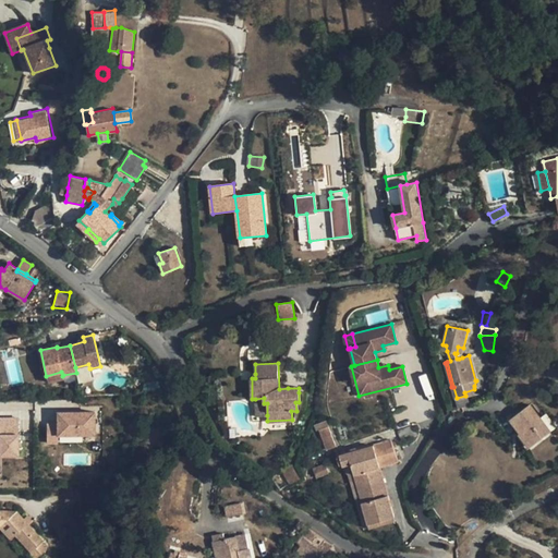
[(89,368),(88,364),(75,367),(76,373),(79,383),(93,379),(91,368),(89,368)]
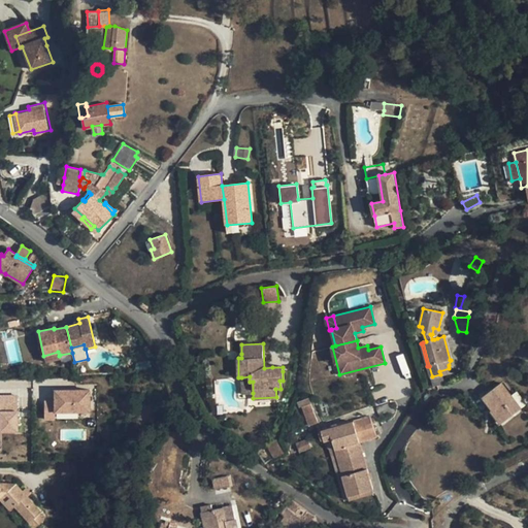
[(59,356),(58,352),(43,356),(45,362),(60,358),(60,355),(59,356)]
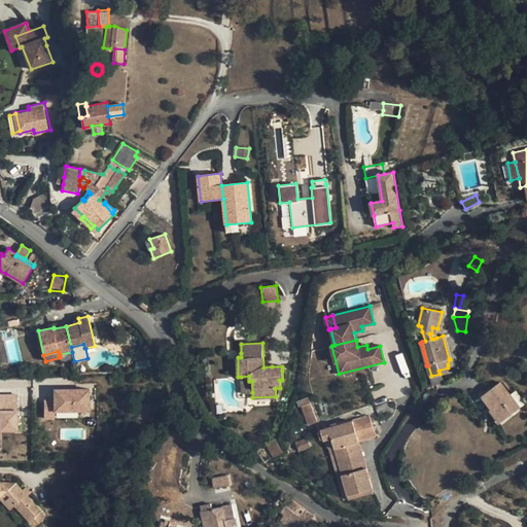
[(440,374),(431,376),(434,385),(442,383),(440,375),(440,374)]
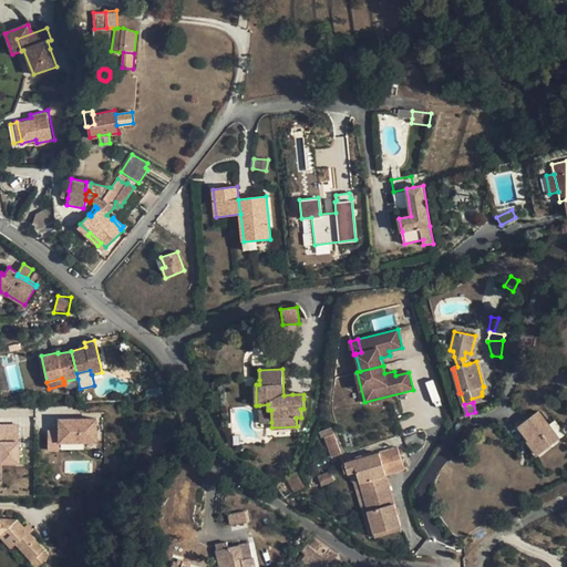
[(271,422),(271,410),(268,410),(268,404),(259,405),(259,422),(271,422)]
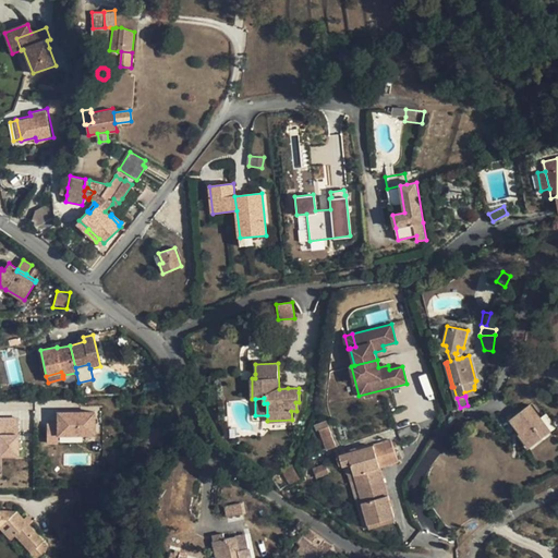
[(530,405),(510,420),(523,435),(524,435),(533,446),(550,433),(530,405)]
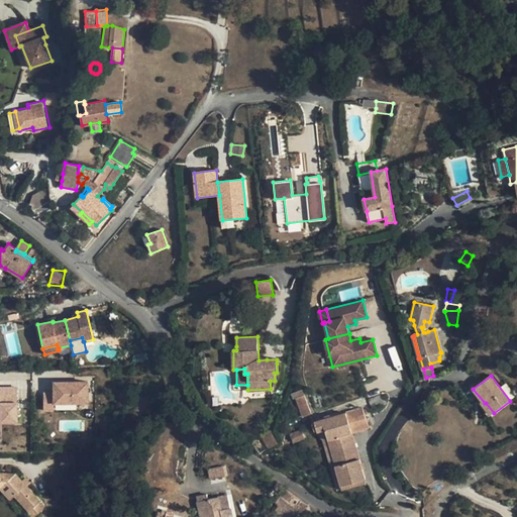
[(90,403),(90,381),(54,381),(55,392),(44,391),(44,412),(55,412),(55,403),(90,403)]
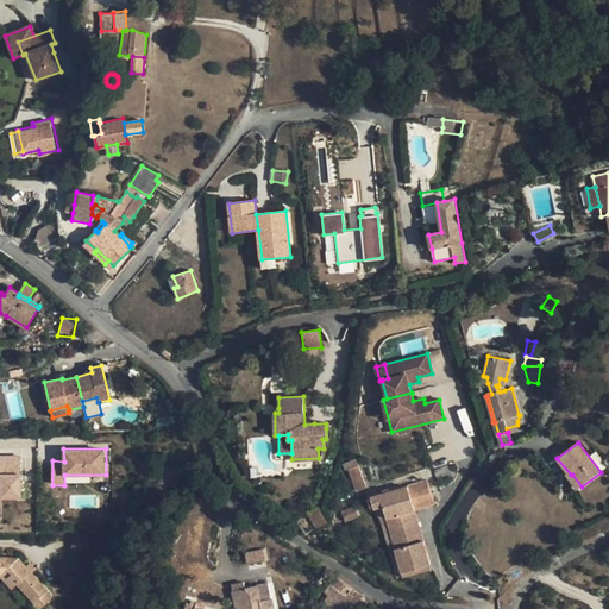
[(0,497),(22,498),(22,456),(0,454),(0,497)]
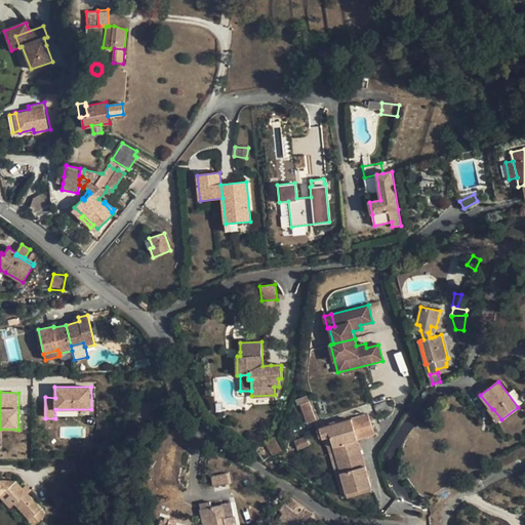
[(300,404),(309,401),(308,396),(295,400),(297,405),(300,404)]
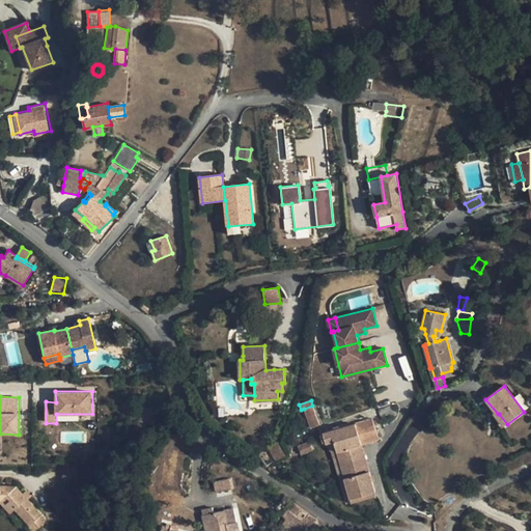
[(319,425),(312,406),(304,409),(311,427),(319,425)]
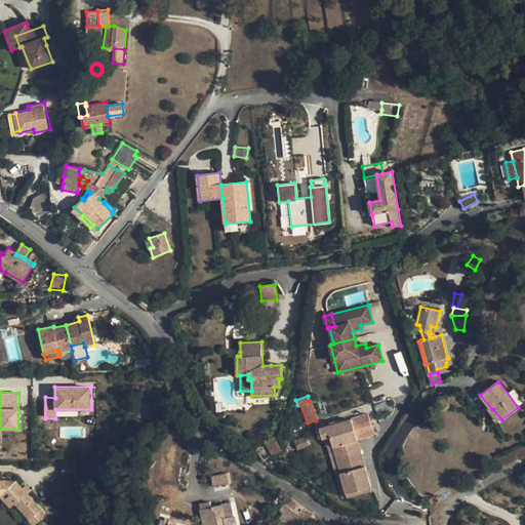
[(501,419),(493,409),(492,409),(488,412),(496,423),(501,419)]
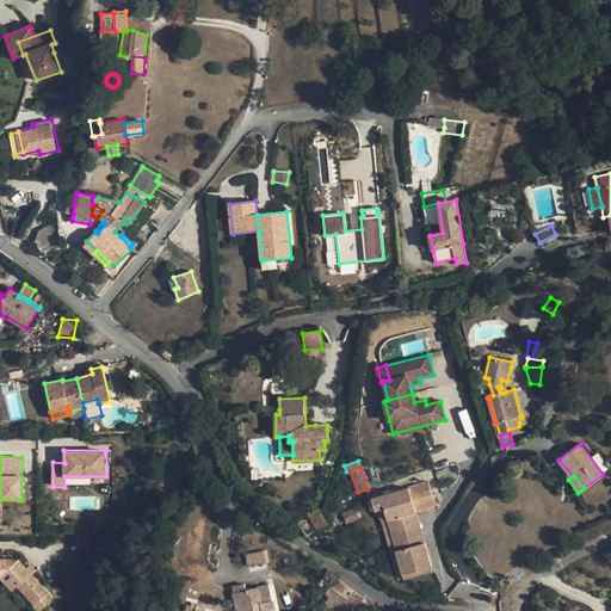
[(457,487),(454,479),(438,483),(442,492),(457,487)]
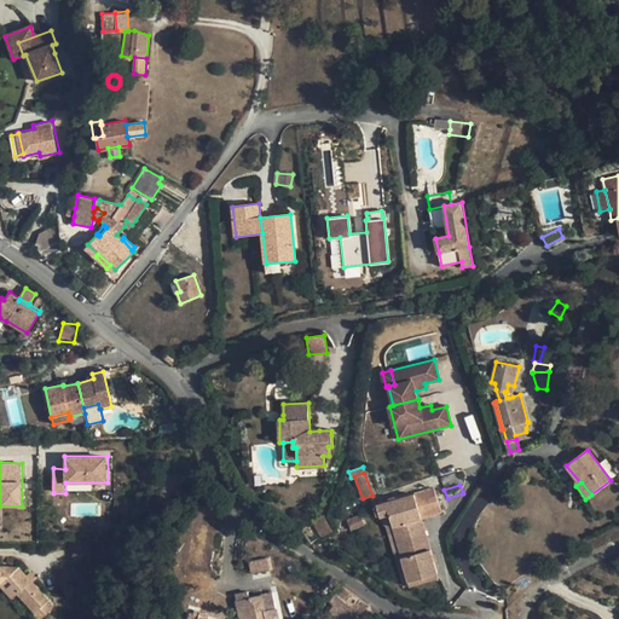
[(433,489),(377,505),(377,507),(380,515),(381,516),(389,514),(393,526),(409,582),(438,573),(424,528),(422,530),(421,526),(423,525),(422,519),(441,513),(433,489)]
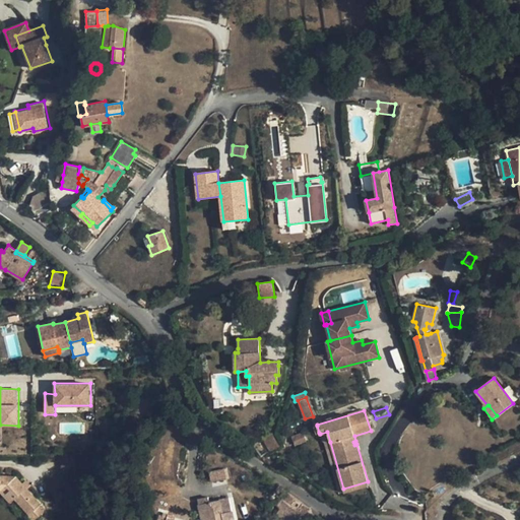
[(307,441),(303,432),(291,437),(295,445),(307,441)]
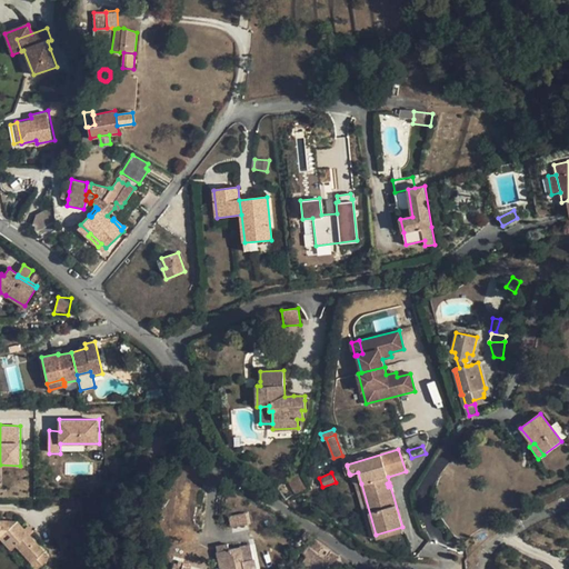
[(351,480),(356,485),(361,483),(358,472),(350,475),(351,480)]
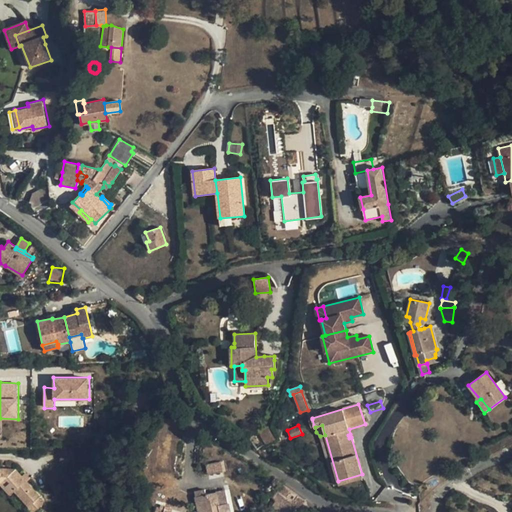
[(268,426),(259,431),(259,432),(265,443),(266,444),(275,439),(271,433),(268,426)]
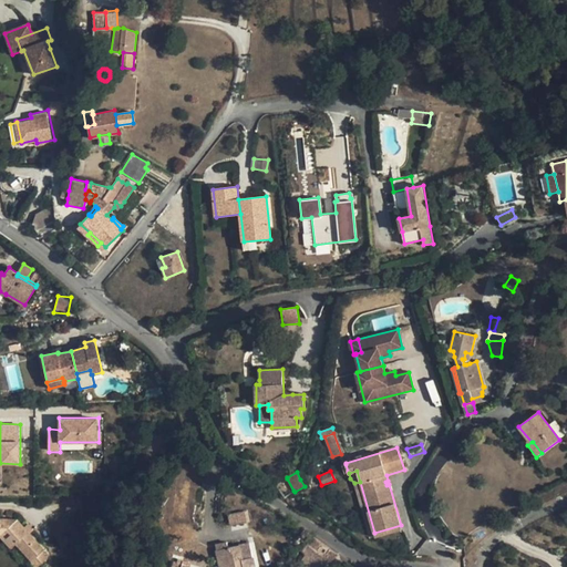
[(370,535),(374,533),(360,482),(354,483),(370,535)]
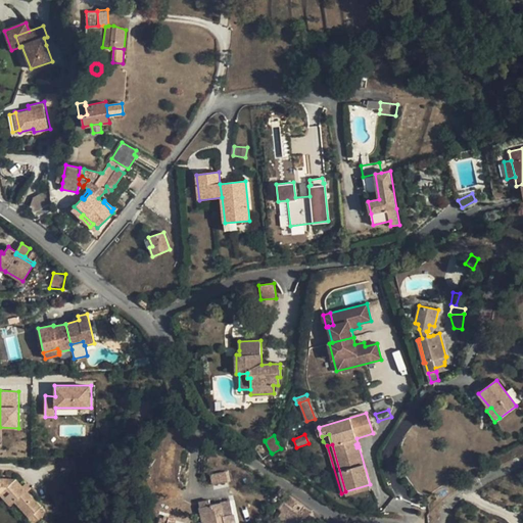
[(75,467),(75,459),(62,459),(62,471),(75,471),(75,467)]
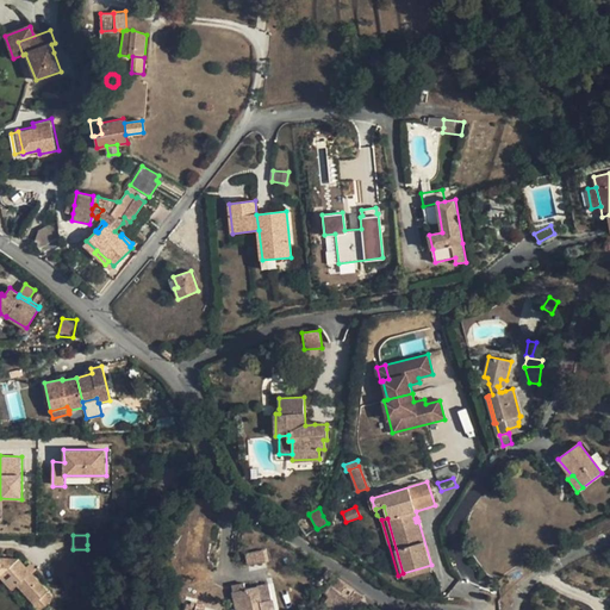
[(104,535),(87,535),(87,545),(104,545),(104,535)]
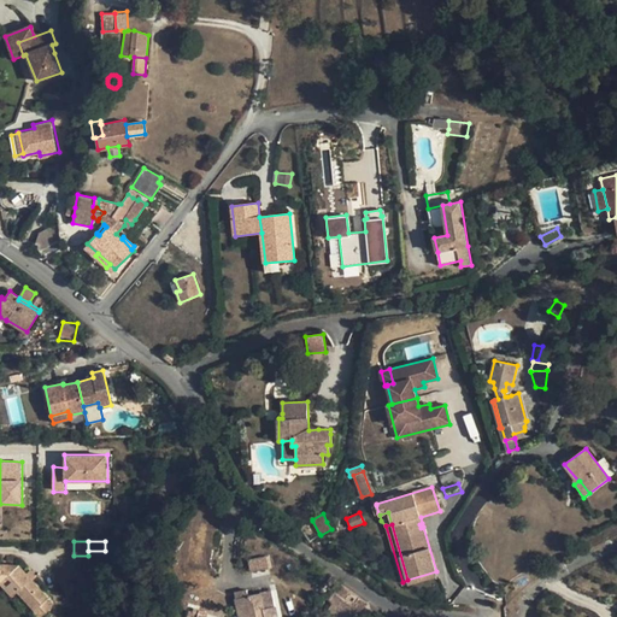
[(266,556),(248,559),(252,573),(269,569),(266,556)]
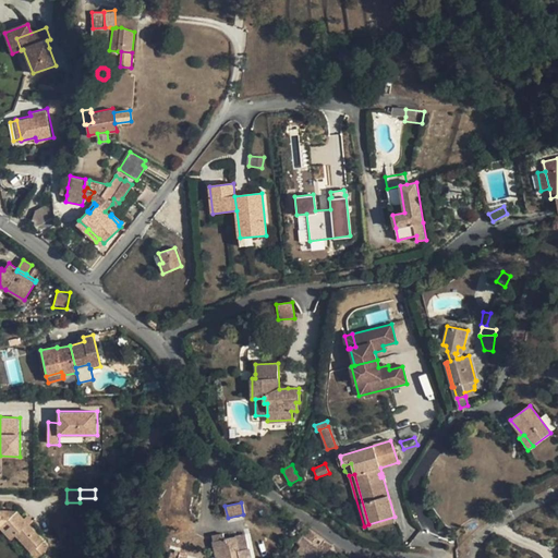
[(0,528),(11,540),(15,535),(31,553),(29,554),(33,557),(36,557),(47,548),(41,542),(44,541),(29,524),(24,519),(16,511),(7,510),(7,513),(0,513),(0,510),(0,509),(0,528)]
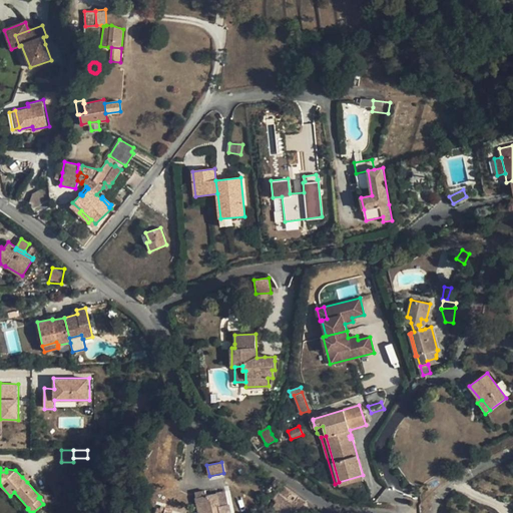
[(363,475),(339,482),(340,486),(364,479),(363,475)]
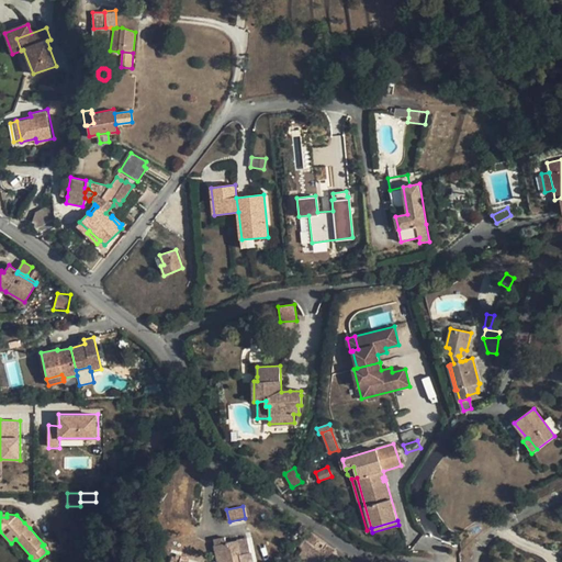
[(335,550),(311,532),(302,542),(326,560),(335,550)]
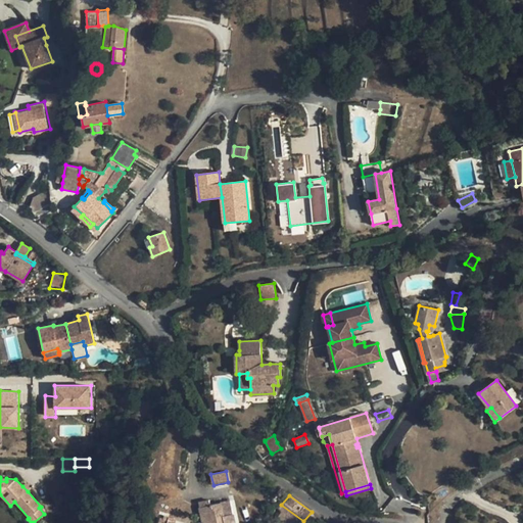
[(230,501),(210,505),(209,500),(199,503),(200,507),(201,512),(205,511),(207,522),(232,522),(235,522),(230,501)]
